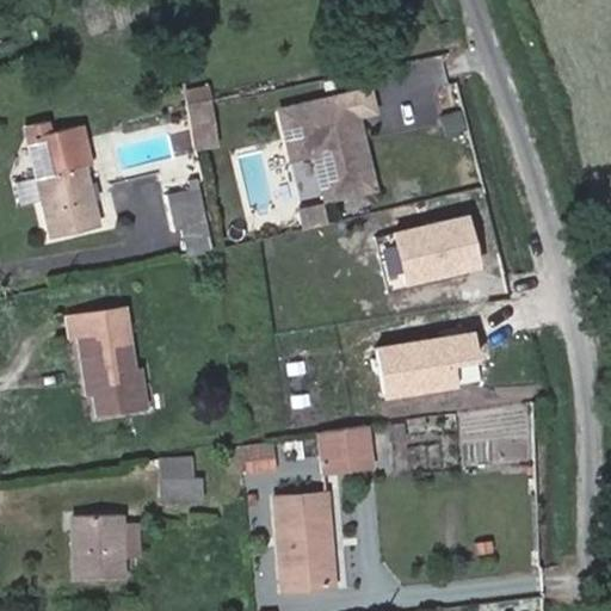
[(184,90),(198,150),(223,146),(210,84),(184,90)]
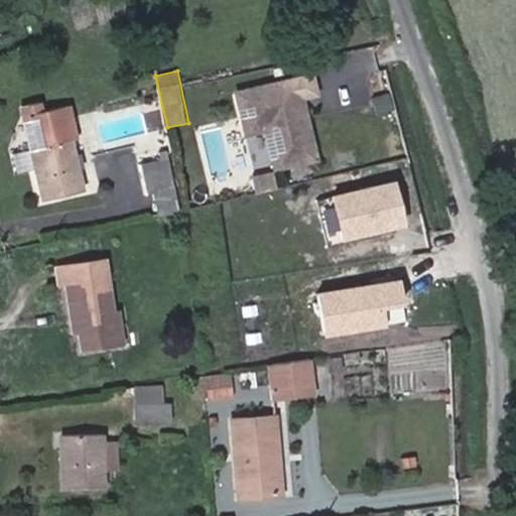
[(390,71),(371,73),(376,119),(395,117),(390,71)]
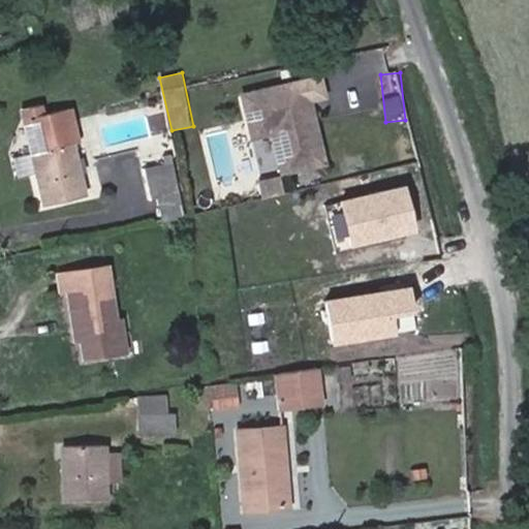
[(327,95),(323,76),(246,93),(255,134),(276,130),(284,170),(327,161),(315,112),(309,112),(307,99),(312,98),(327,95)]
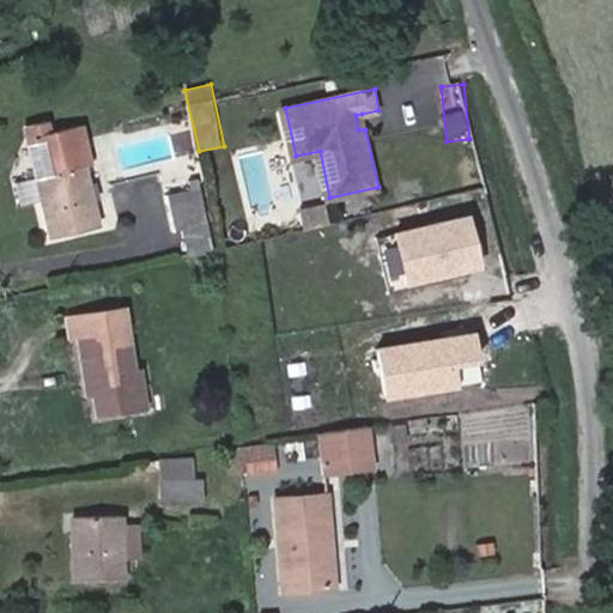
[(49,133),(47,121),(26,126),(30,138),(49,133)]
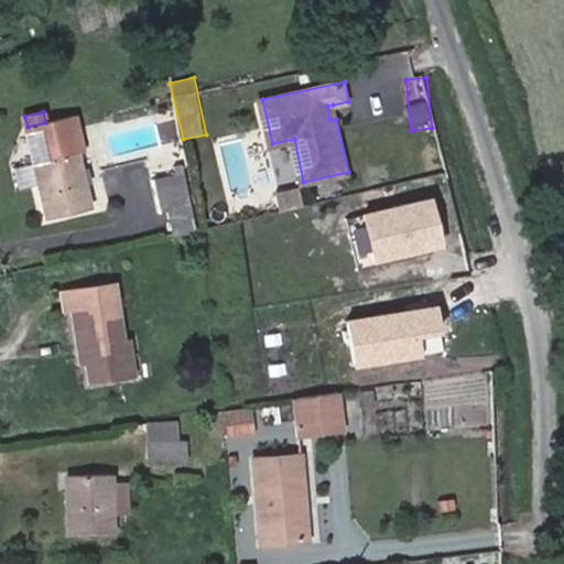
[(49,218),(93,208),(86,185),(83,171),(78,154),(84,153),(75,116),(45,122),(28,127),(35,163),(15,167),(21,188),(41,185),(49,218)]
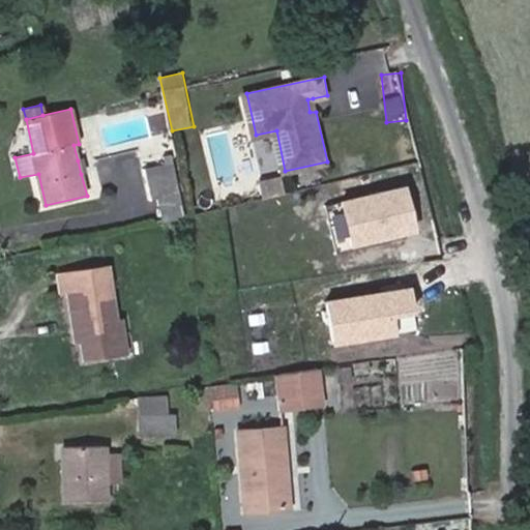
[(78,160),(81,174),(87,173),(85,159),(78,160)]
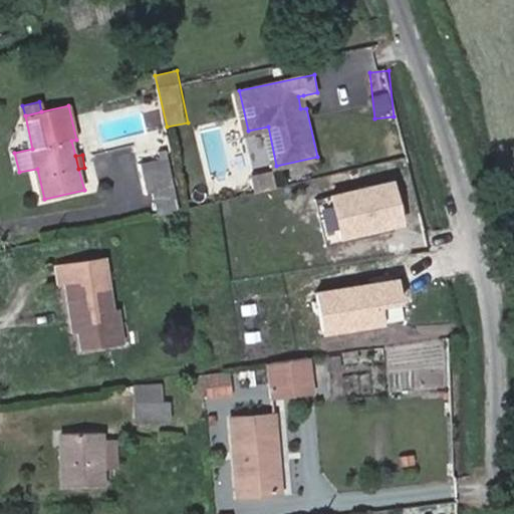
[(148,194),(155,192),(177,188),(170,158),(141,164),(148,194)]
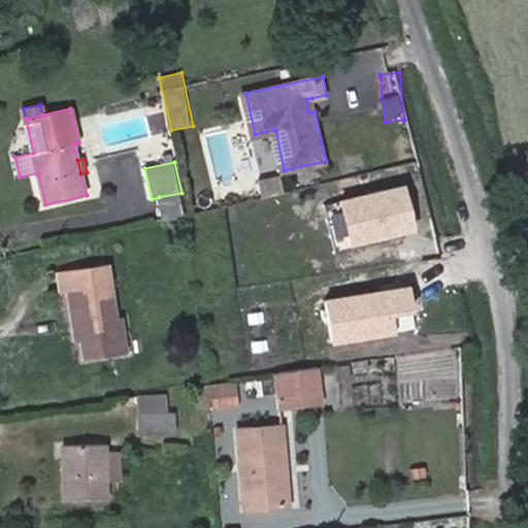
[(262,198),(286,194),(282,175),(258,180),(262,198)]
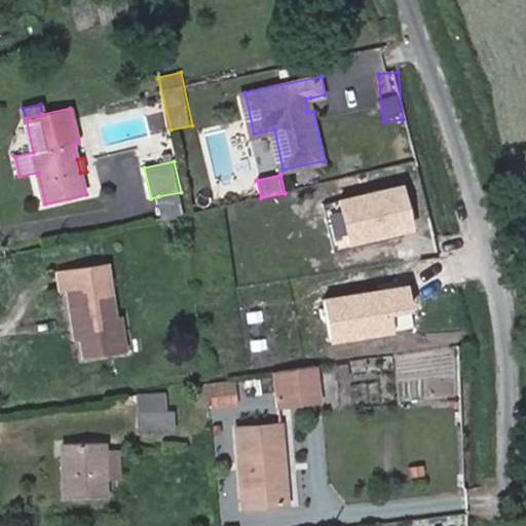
[(181,192),(158,196),(163,219),(185,214),(181,192)]
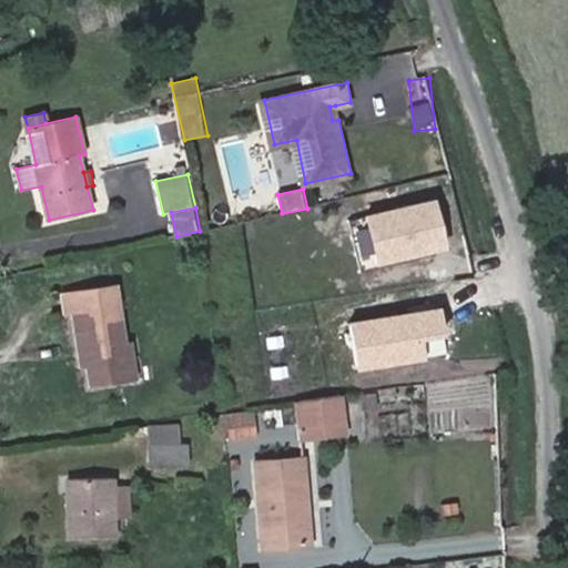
[(127,344),(118,285),(63,293),(66,313),(73,312),(78,351),(85,350),(88,367),(91,386),(138,379),(132,343),(127,344)]
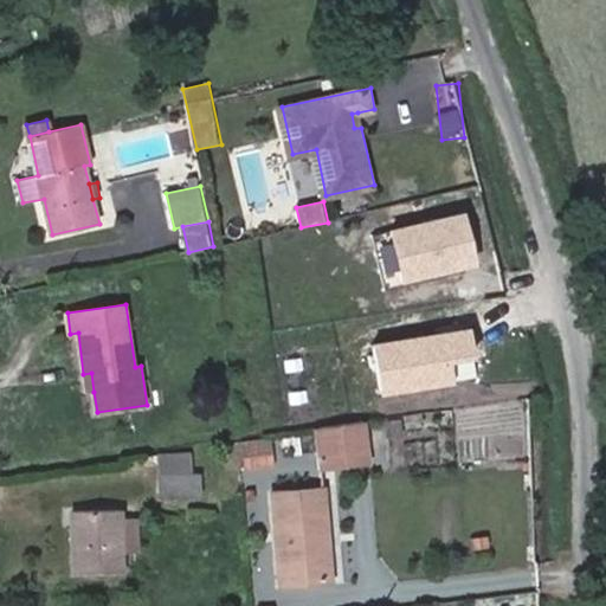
[(94,392),(91,373),(83,374),(85,393),(94,392)]
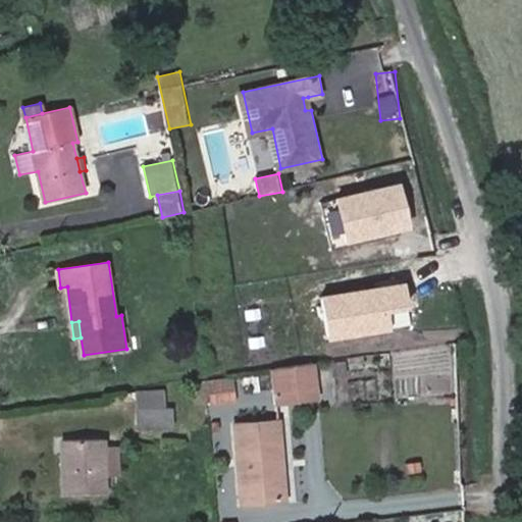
[(319,363),(278,369),(282,397),(320,389),(319,363)]
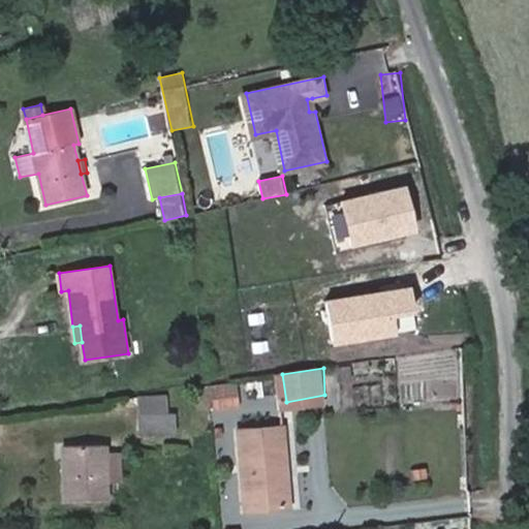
[(241,385),(195,385),(195,409),(240,409),(241,385)]
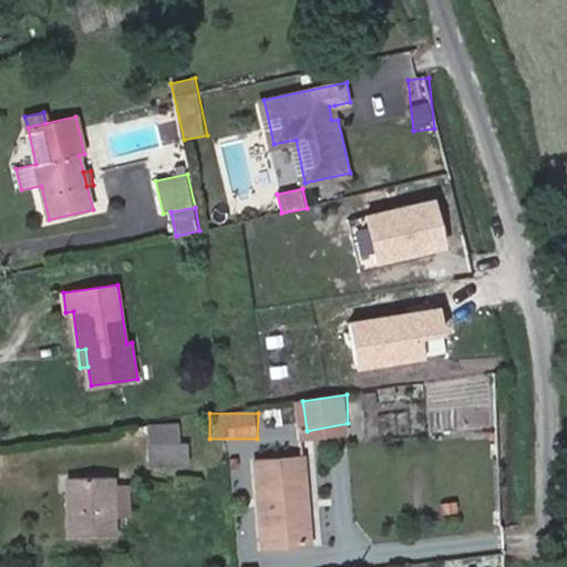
[(348,423),(307,431),(308,442),(349,435),(348,423)]
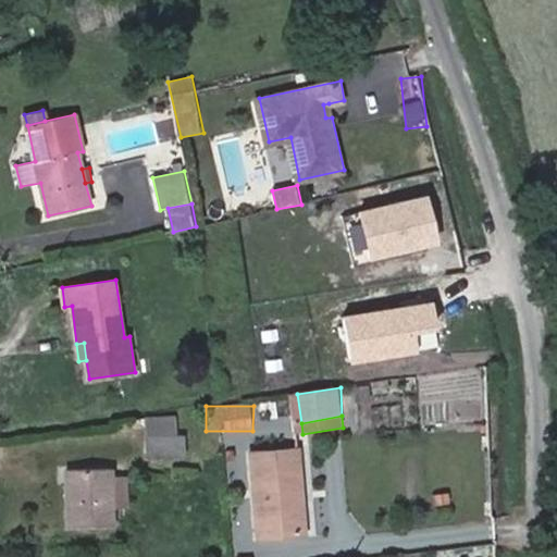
[(149,419),(149,435),(177,435),(176,418),(149,419)]
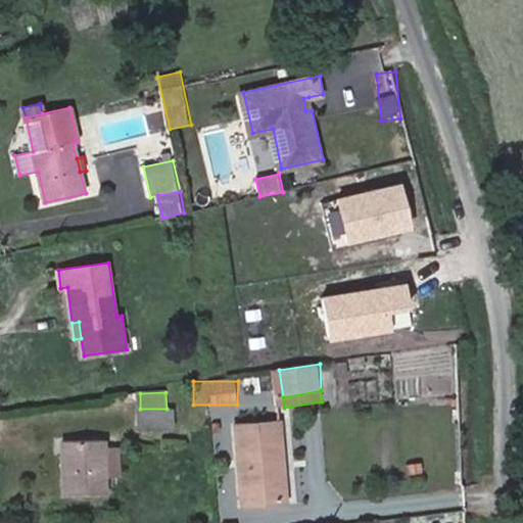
[(172,409),(167,409),(140,409),(141,428),(173,428),(172,409)]
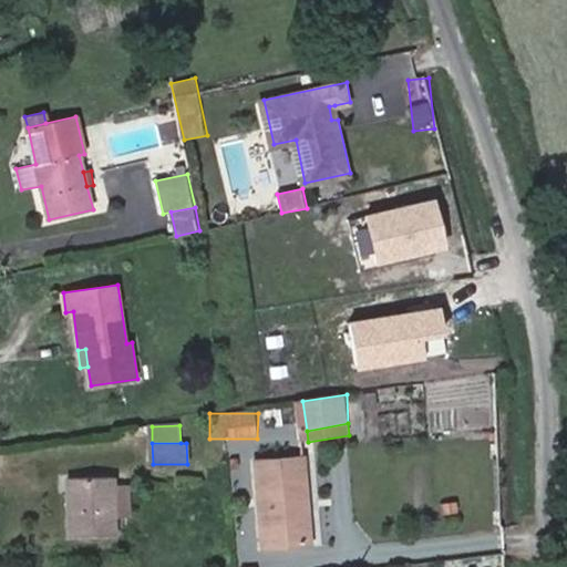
[(311,542),(302,457),(256,463),(264,547),(311,542)]
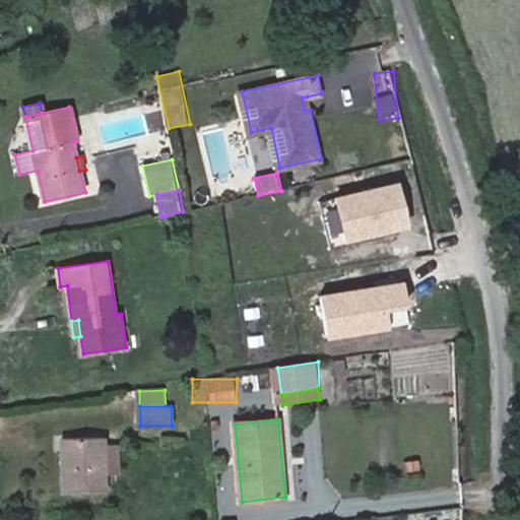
[(104,438),(63,439),(65,491),(106,490),(106,471),(117,472),(116,445),(105,445),(104,438)]
